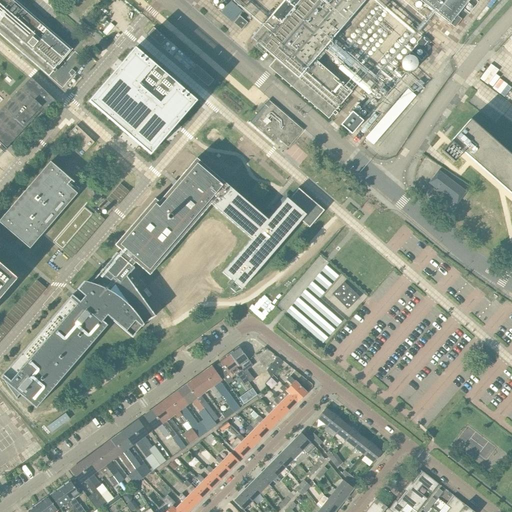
[(0,0),(0,34),(49,77),(62,88),(86,60),(73,49),(71,47),(81,36),(63,21),(55,30),(67,40),(65,42),(16,0),(0,0)]
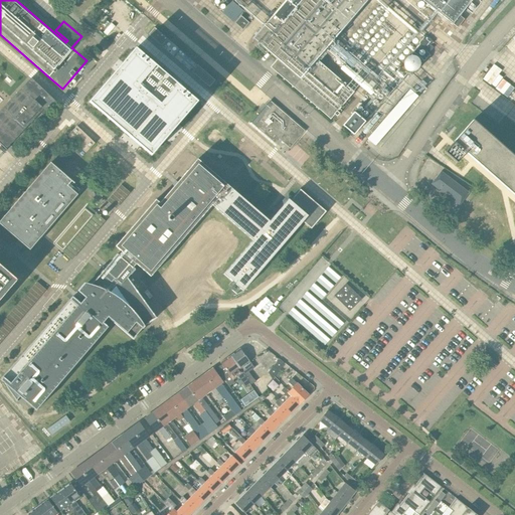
[(79,0),(71,10),(80,18),(96,0),(79,0)]
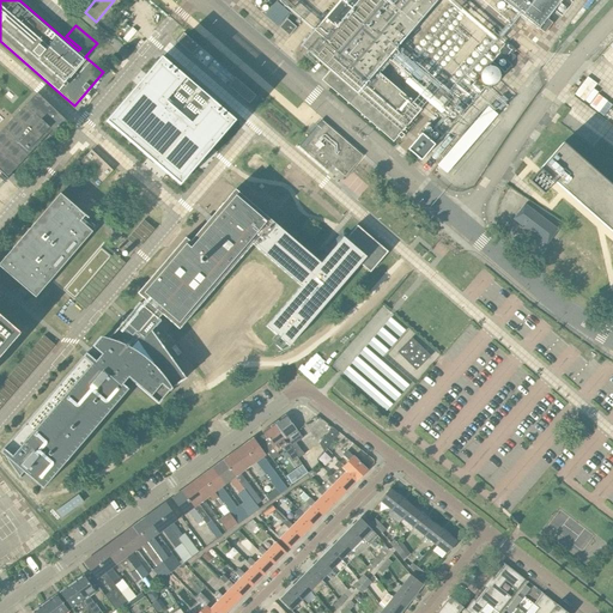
[(340,0),(309,37),(301,46),(329,71),(322,80),(329,86),(393,143),(399,137),(401,139),(405,135),(401,133),(422,110),(376,72),(438,0),(340,0)]
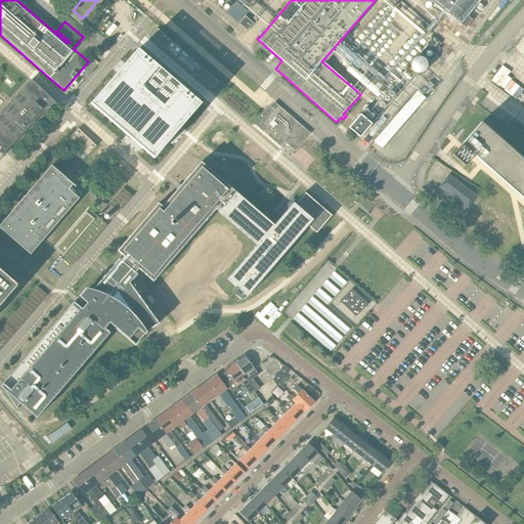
[(424,0),(425,0),(429,0),(461,25),(466,29),(473,19),(468,16),(480,0),(424,0)]
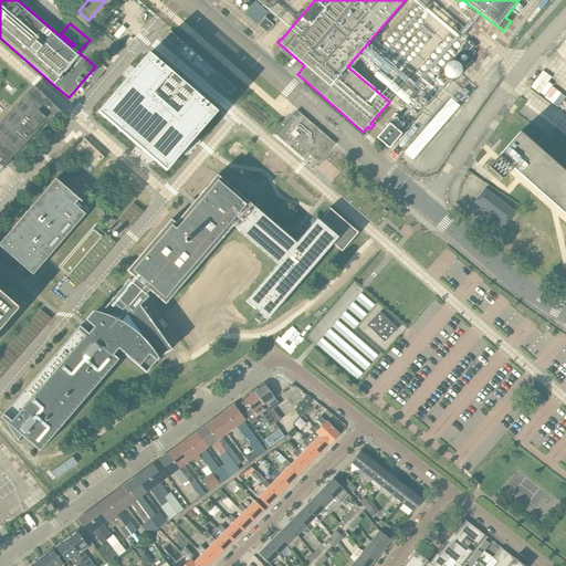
[(274,25),(265,18),(258,25),(266,33),(274,25)]
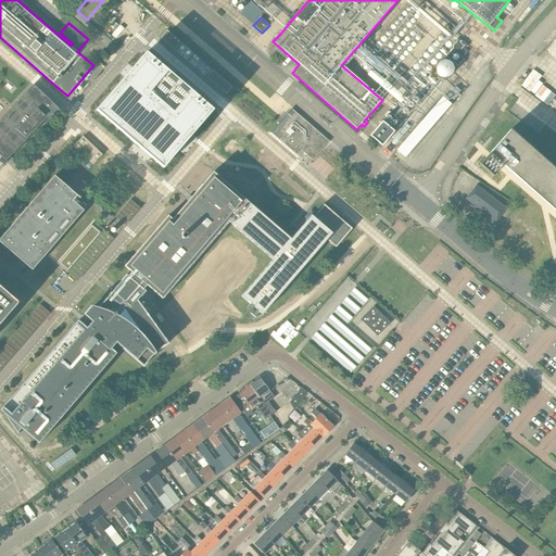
[(166,29),(160,37),(175,50),(181,42),(166,29)]
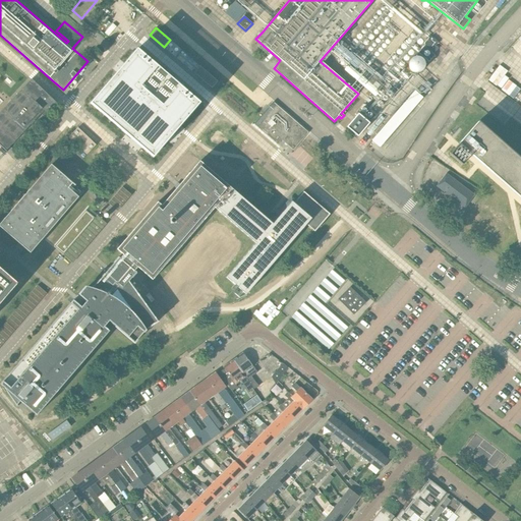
[(439,43),(431,37),(428,40),(427,40),(423,45),(433,54),(439,48),(436,46),(439,43)]
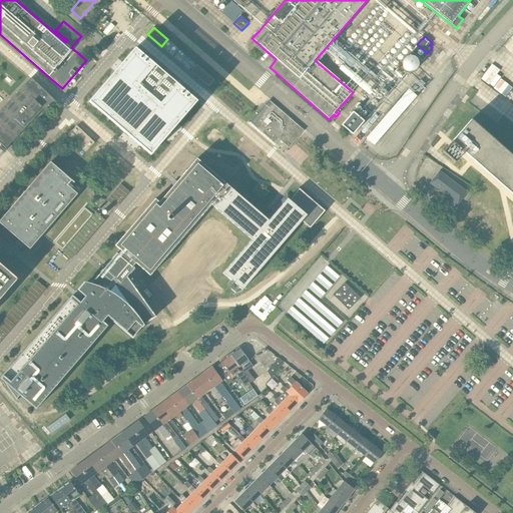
[(135,48),(89,101),(124,131),(141,146),(150,154),(151,154),(170,132),(196,101),(135,48)]
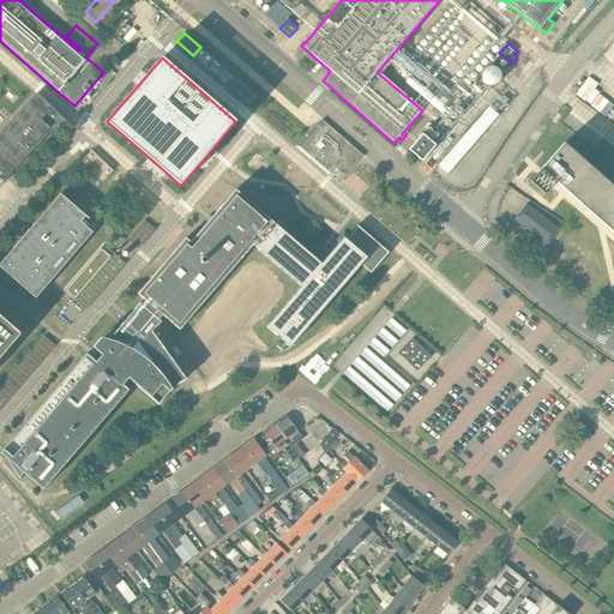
[(493,66),(491,66),(489,66),(488,66),(487,67),(486,67),(485,68),(483,68),(482,71),(482,72),(481,73),(481,76),(481,78),(481,79),(482,80),(482,82),(483,83),(485,84),(486,84),(487,85),(488,85),(489,86),(491,86),(492,86),(494,85),(495,85),(497,84),(498,84),(498,83),(499,82),(500,80),(500,79),(500,78),(500,77),(501,76),(500,74),(500,73),(500,72),(499,71),(498,68),(497,68),(495,67),(494,67),(493,66)]
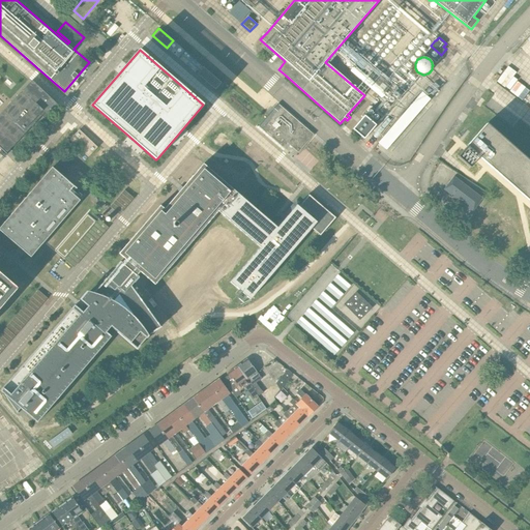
[(496,81),(505,87),(517,71),(508,65),(496,81)]
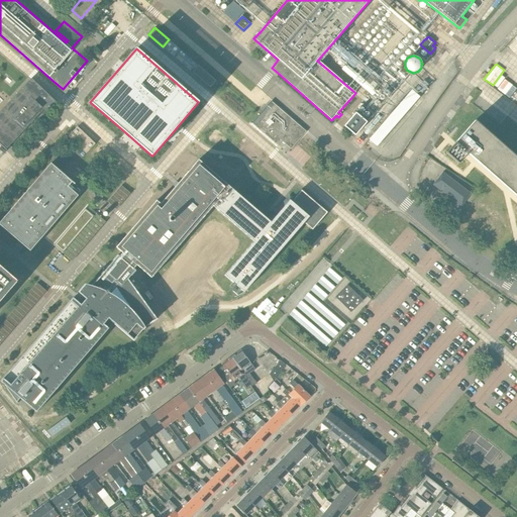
[(198,65),(192,72),(210,88),(217,81),(198,65)]
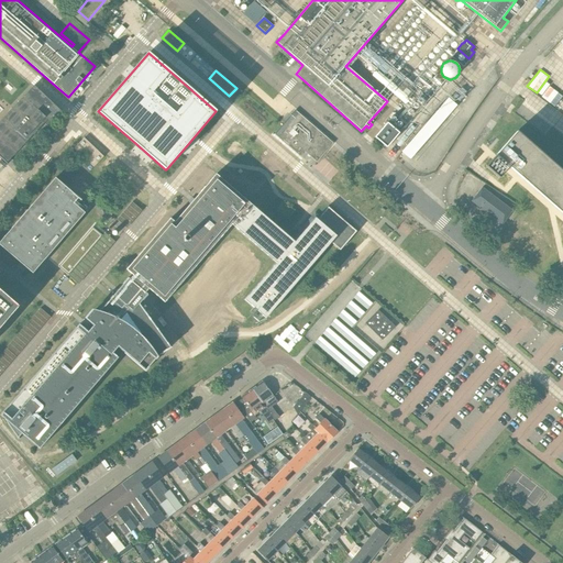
[(34,85),(0,121),(0,156),(7,163),(48,119),(52,123),(63,112),(34,85)]
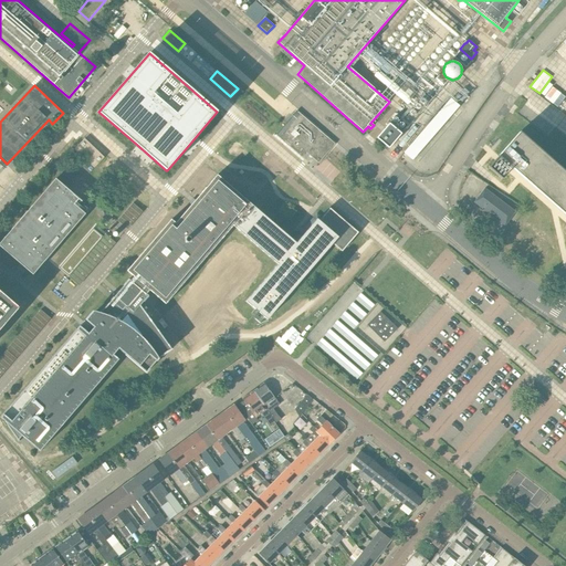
[(293,116),(283,129),(289,134),(283,140),(302,157),(307,150),(317,159),(323,153),(316,146),(324,137),(317,132),(314,135),(293,116)]
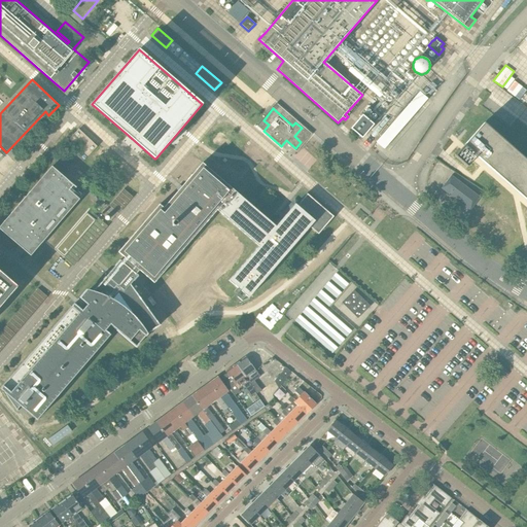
[(362,115),(351,129),(361,138),(373,125),(362,115)]
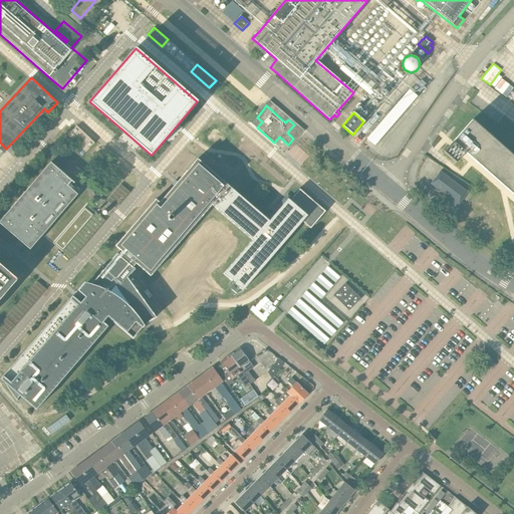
[(465,153),(513,195),(513,157),(472,119),(444,153),(456,163),(465,153)]
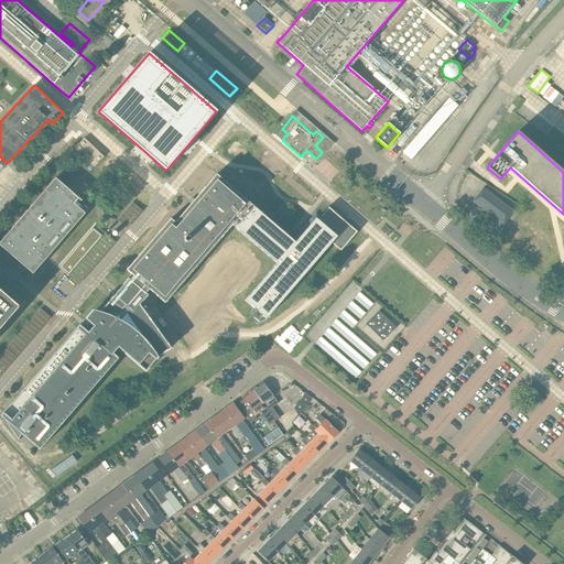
[(104,156),(84,138),(74,149),(94,167),(104,156)]
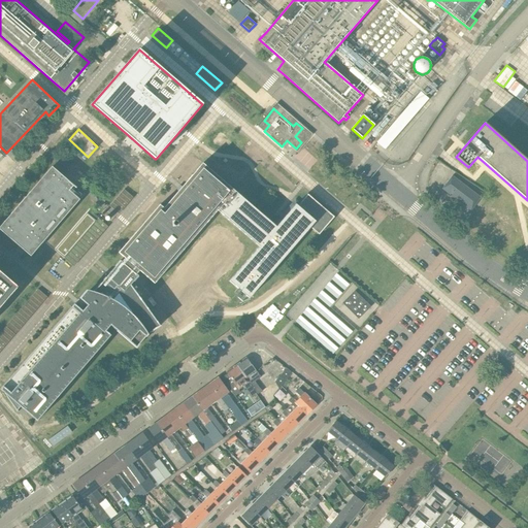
[(70,308),(1,389),(5,393),(18,411),(19,411),(18,409),(21,406),(37,421),(111,335),(106,331),(110,325),(130,341),(136,348),(145,337),(149,334),(150,333),(160,325),(132,287),(143,274),(155,284),(218,210),(260,246),(230,281),(250,298),(310,227),(319,234),(334,217),(308,194),(301,202),(298,206),(296,204),(285,217),(282,213),(277,218),(278,219),(274,224),(202,163),(164,208),(160,204),(119,253),(126,258),(123,262),(121,260),(94,292),(92,291),(91,291),(89,290),(87,290),(79,298),(79,299),(85,302),(88,305),(83,310),(74,303),(70,308)]
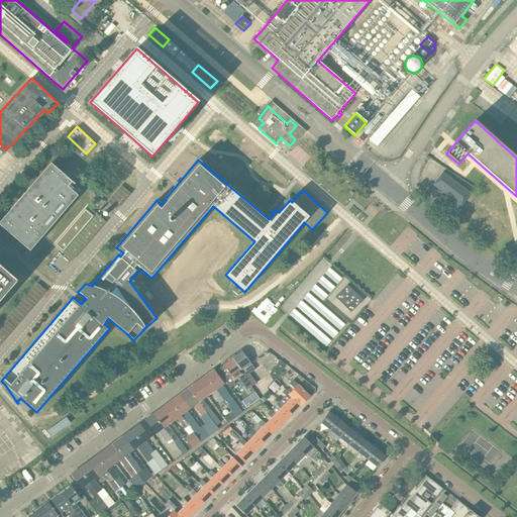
[(73,182),(50,163),(0,221),(0,224),(19,240),(15,244),(21,249),(24,245),(31,250),(78,196),(68,187),(73,182)]
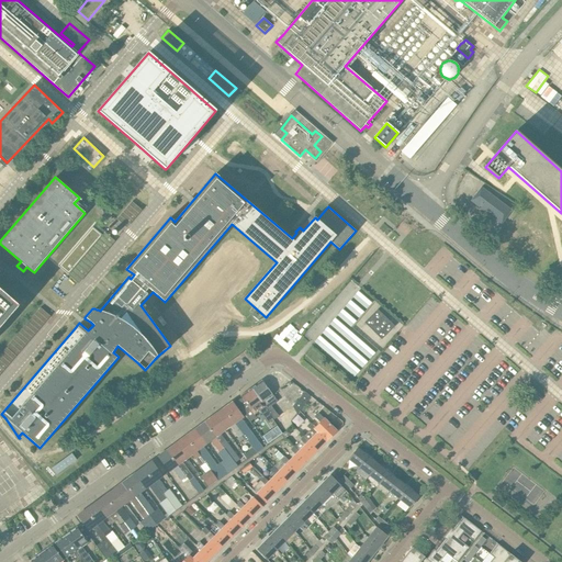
[(512,211),(481,187),(471,201),(502,224),(512,211)]
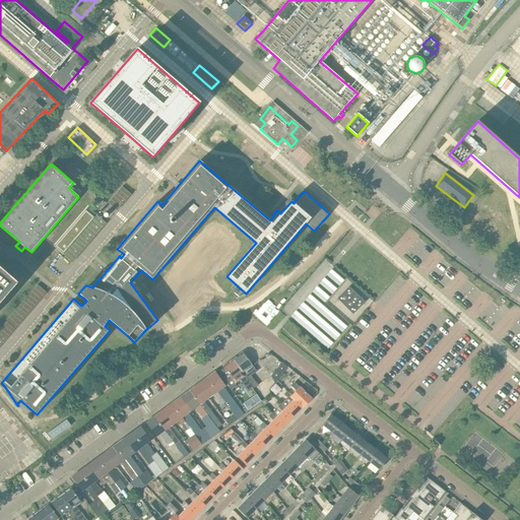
[(122,186),(108,202),(117,209),(130,193),(122,186)]
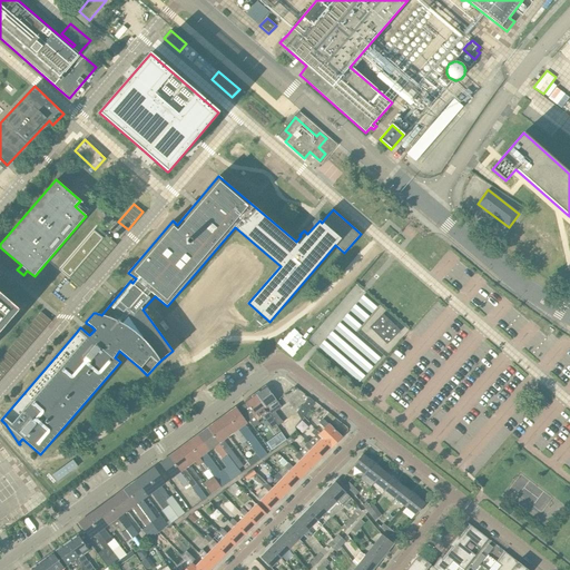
[(97,229),(60,272),(69,279),(72,276),(106,237),(97,229)]
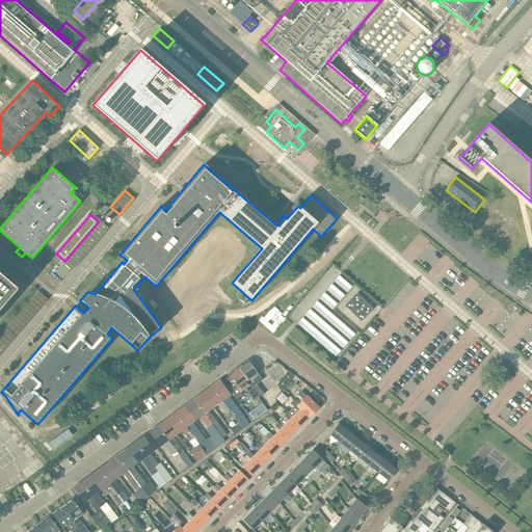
[(64,261),(73,268),(107,228),(99,221),(68,258),(64,261)]
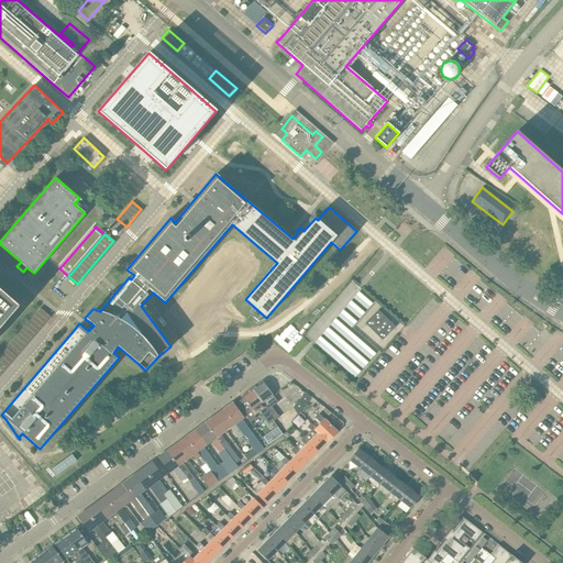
[(0,328),(20,306),(0,288),(0,328)]
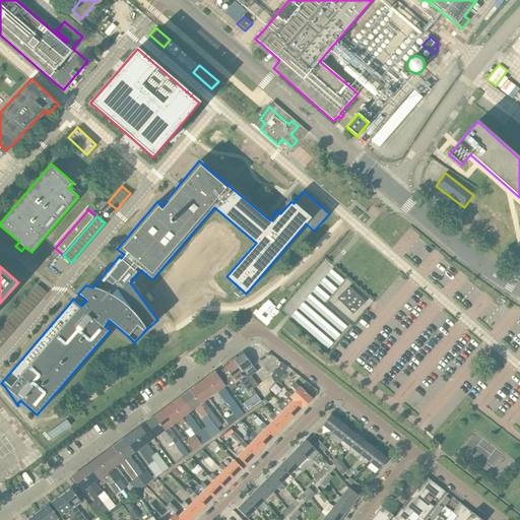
[(38,284),(6,321),(14,327),(46,291),(38,284)]
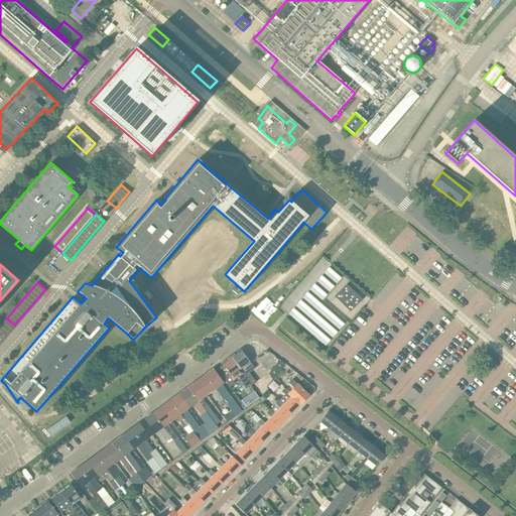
[(362,299),(347,284),(335,296),(350,311),(362,299)]
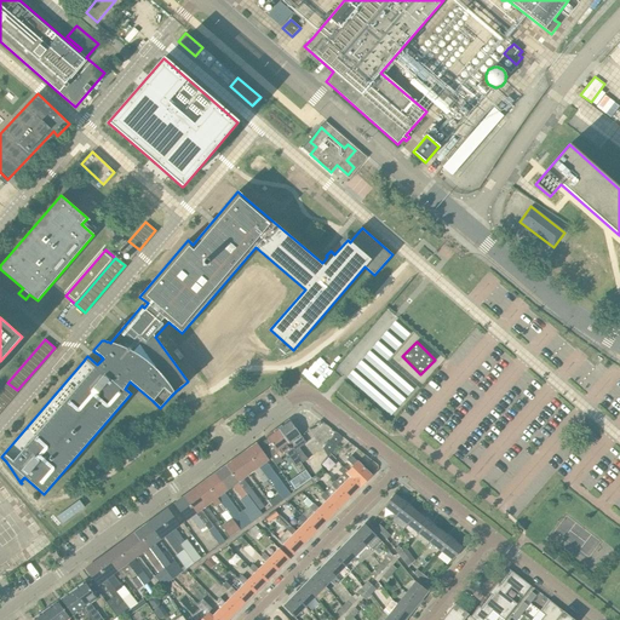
[(7,383),(0,390),(0,409),(16,391),(7,383)]
